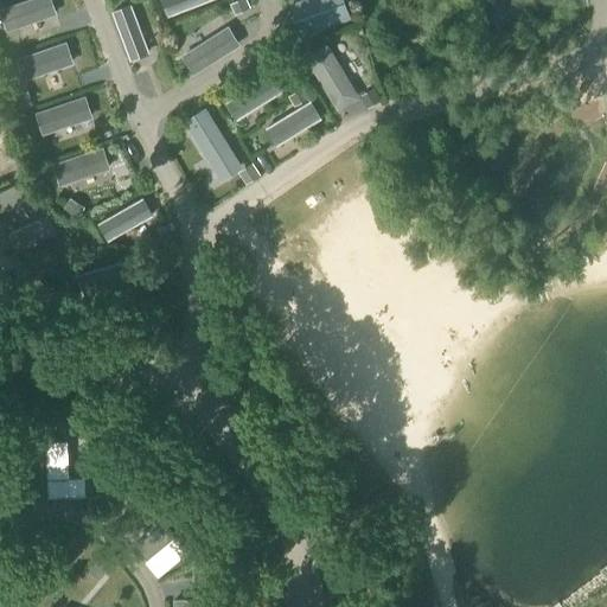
[(0,12),(6,30),(56,12),(51,0),(21,0),(0,7),(0,12)]
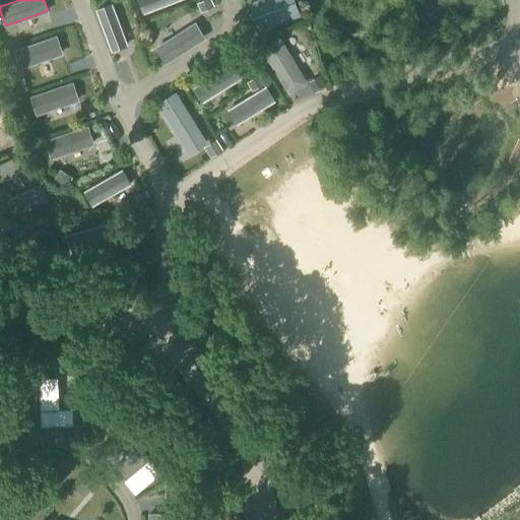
[(139,0),(145,14),(181,0),(139,0)]
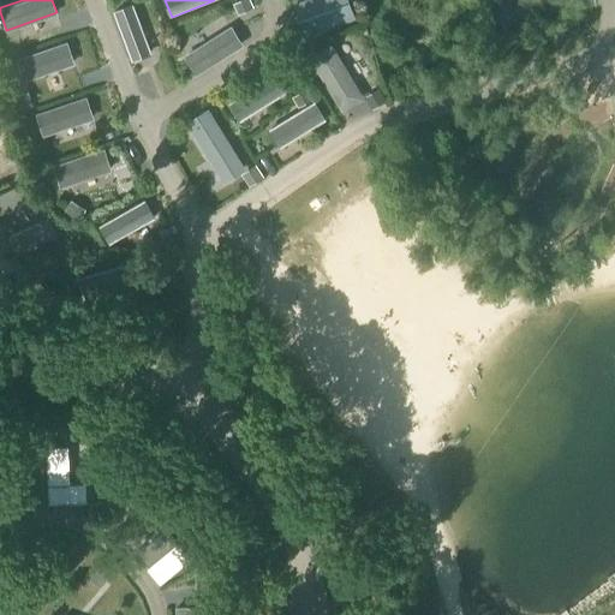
[(255,7),(251,0),(240,0),(234,4),(239,15),(255,7)]
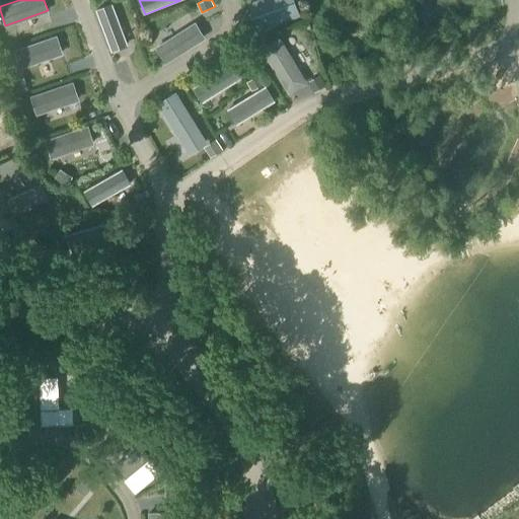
[(292,0),(260,0),(248,5),(258,32),(299,18),(292,0)]
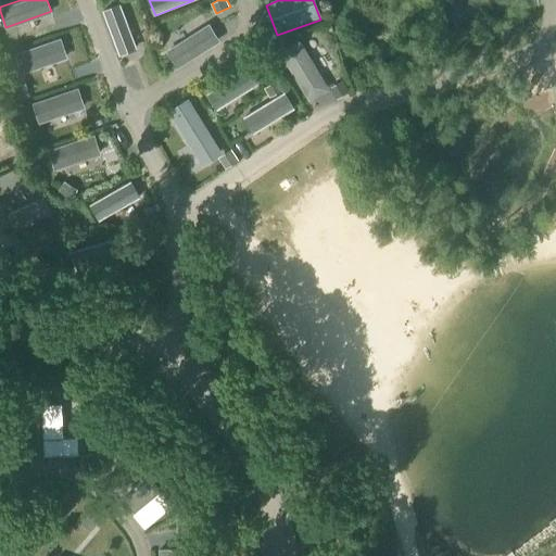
[(103,11),(119,55),(137,49),(121,4),(103,11)]
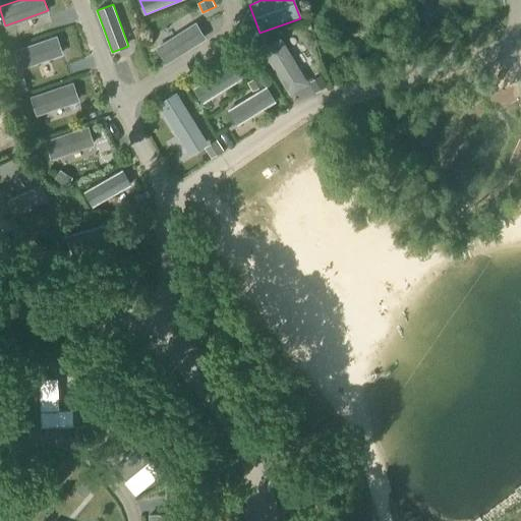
[(196,21),(157,47),(167,64),(208,39),(196,21)]
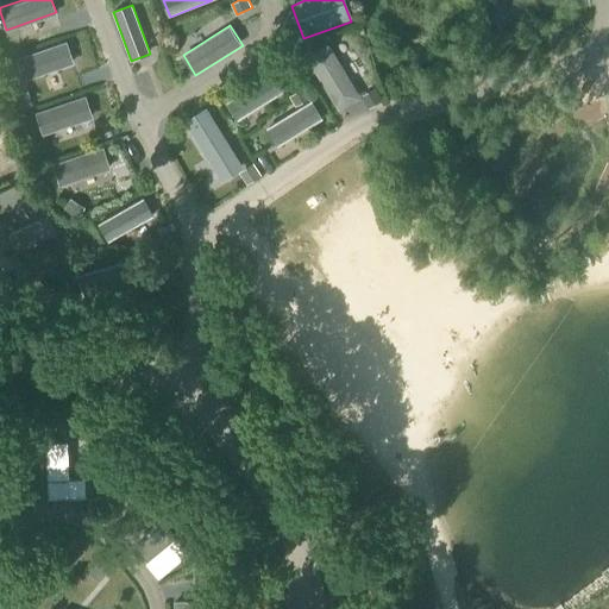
[(16,57),(23,77),(73,61),(66,39),(16,57)]
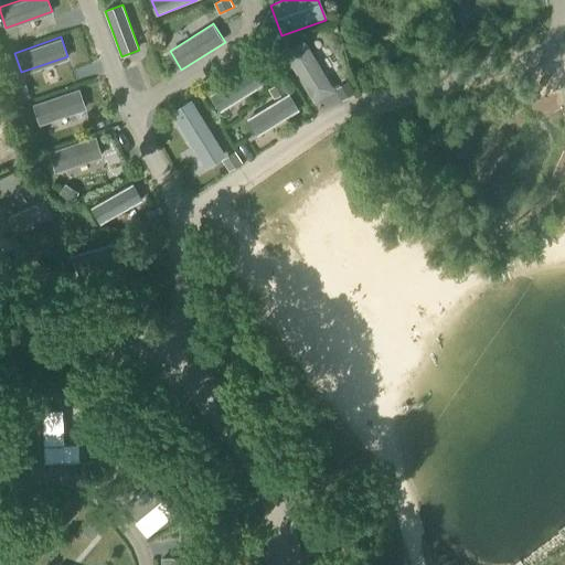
[(316,103),(336,89),(306,41),(284,53),(316,103)]
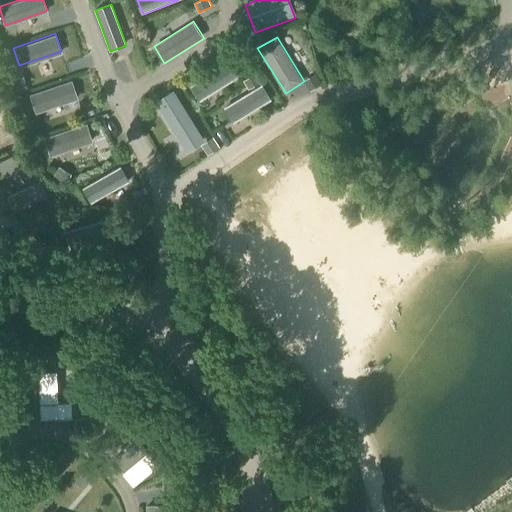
[(229,63),(191,86),(199,100),(238,77),(229,63)]
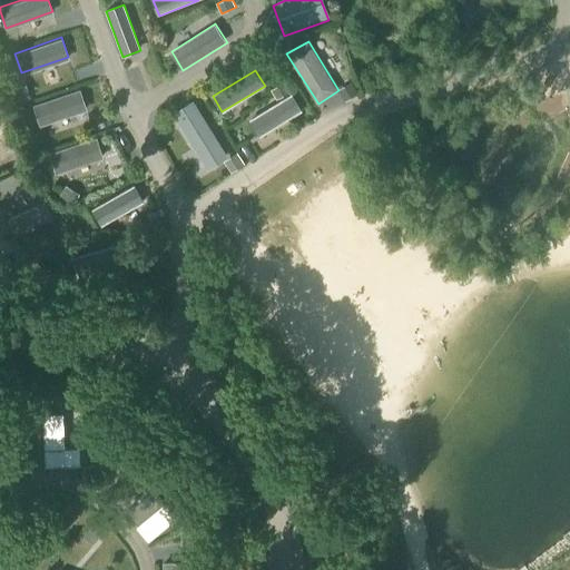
[(271,90),(277,100),(291,90),(284,81),(271,90)]
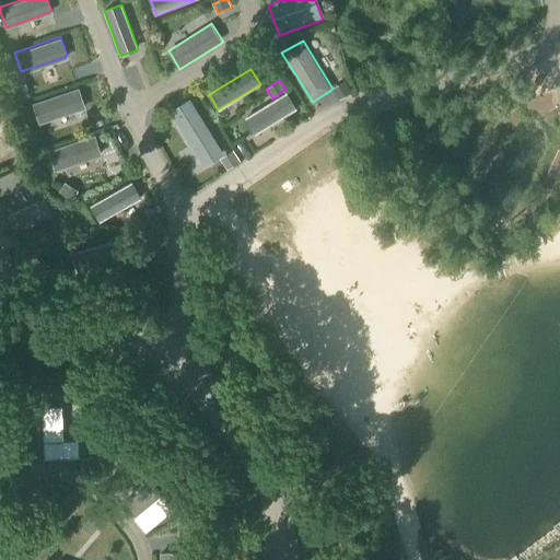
[(346,80),(333,89),(340,100),(353,91),(346,80)]
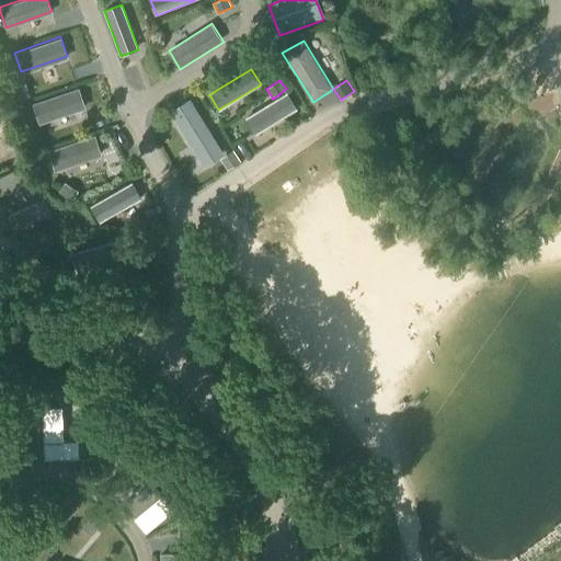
[(84,105),(78,87),(32,102),(38,122),(84,105)]
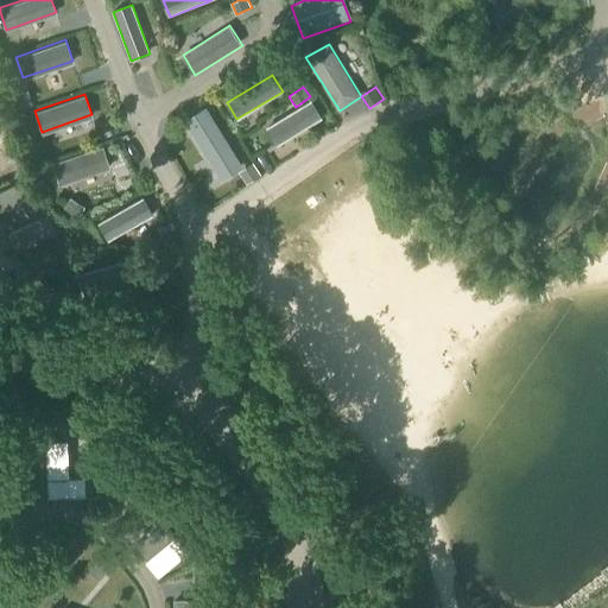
[(312,101),(266,130),(277,146),(322,118),(312,101)]
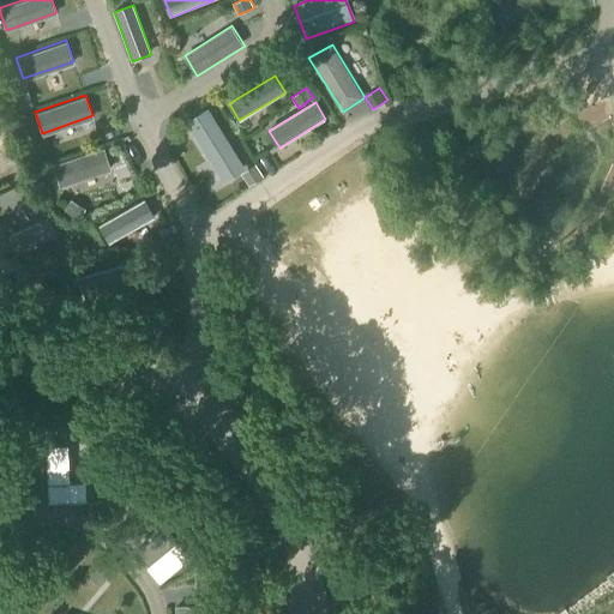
[(208,113),(186,126),(223,185),(245,172),(208,113)]
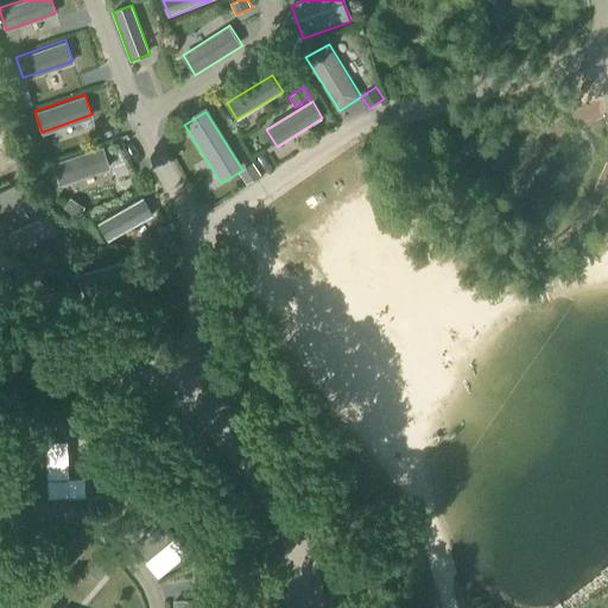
[(23,141),(36,138),(31,121),(18,125),(23,141)]
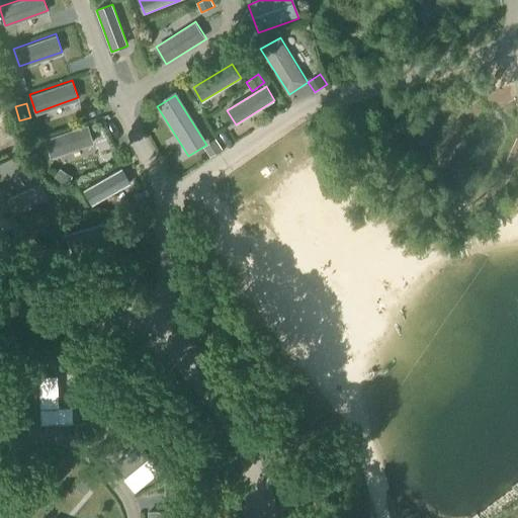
[(3,123),(0,124),(0,142),(9,138),(3,123)]
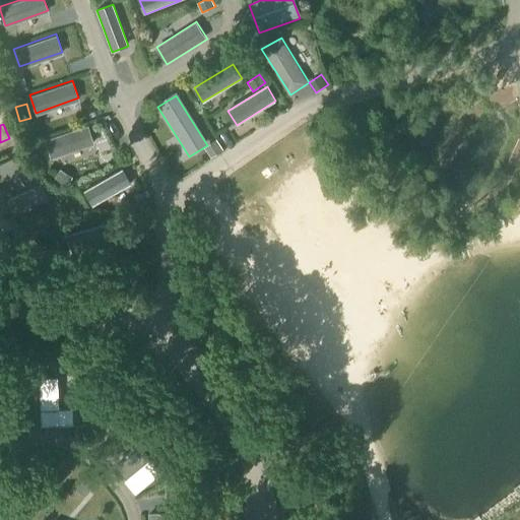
[(45,139),(51,157),(93,142),(87,124),(45,139)]
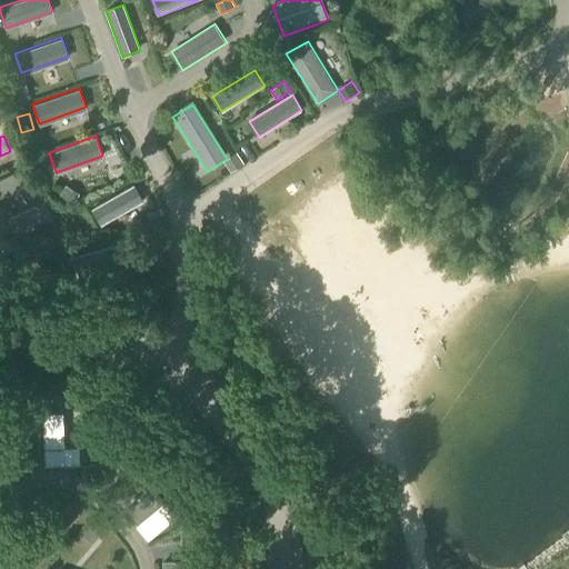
[(245,163),(238,152),(225,161),(231,171),(245,163)]
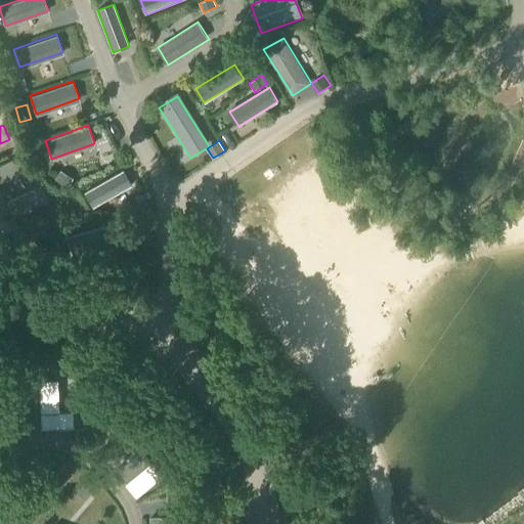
[(18,156),(0,163),(0,180),(25,170),(18,156)]
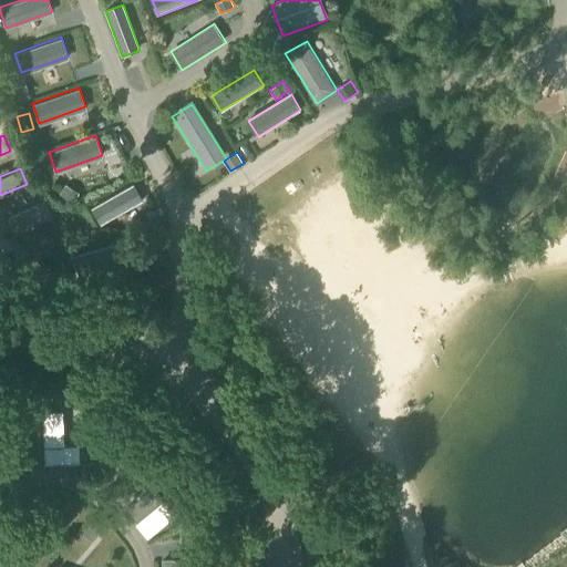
[(92,207),(101,224),(142,200),(133,184),(92,207)]
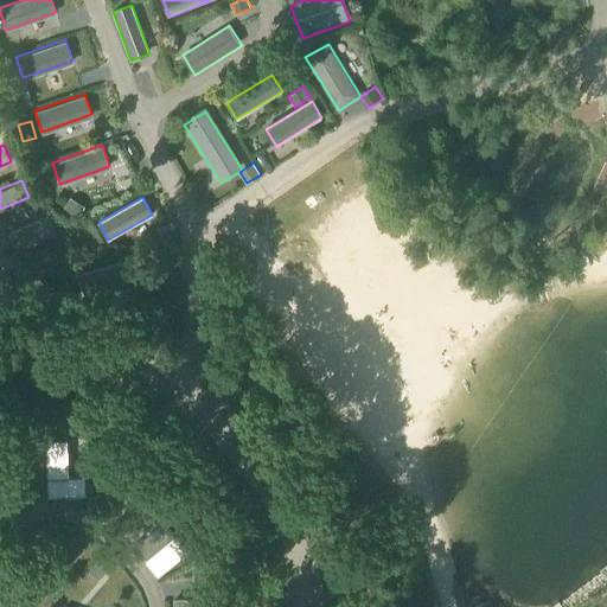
[(65,206),(80,216),(85,208),(70,198),(65,206)]
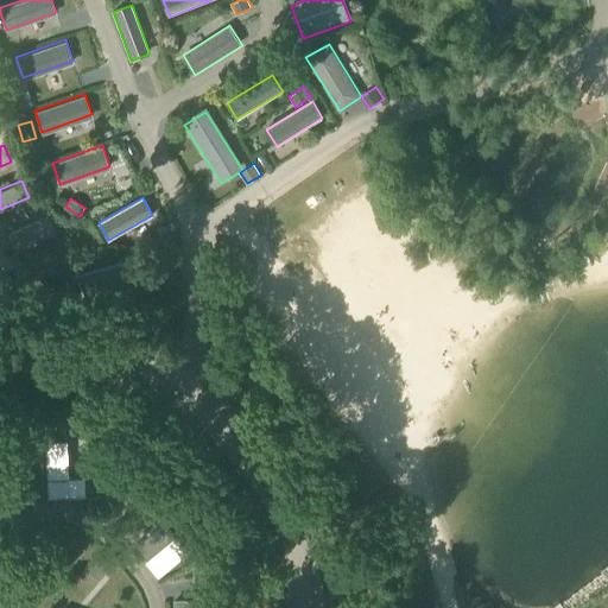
[(16,249),(55,232),(48,215),(7,233),(16,249)]
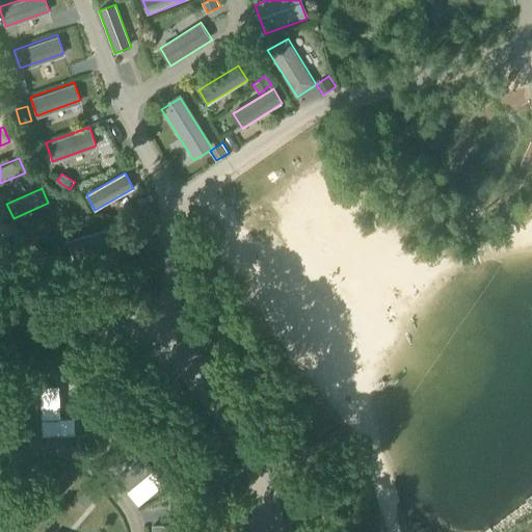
[(118,227),(68,241),(72,258),(123,243),(118,227)]
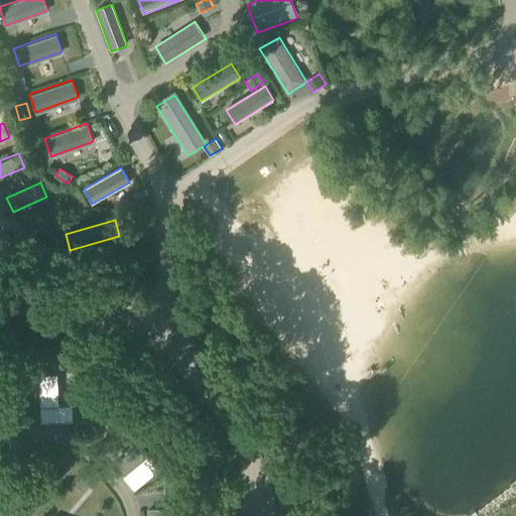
[(58,373),(39,374),(41,424),(75,422),(74,404),(60,405),(58,373)]
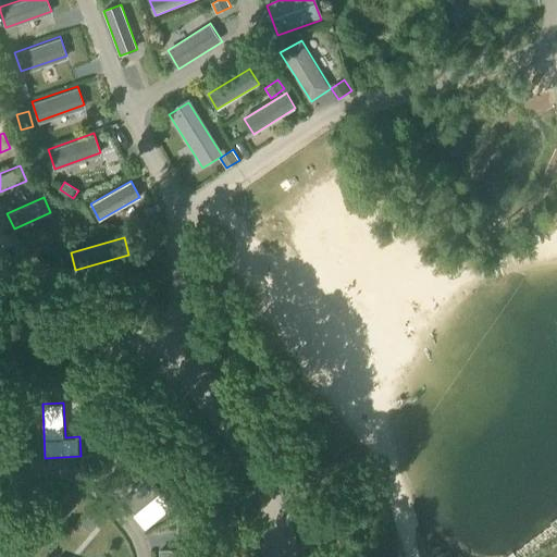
[(123,446),(114,453),(121,461),(130,454),(123,446)]
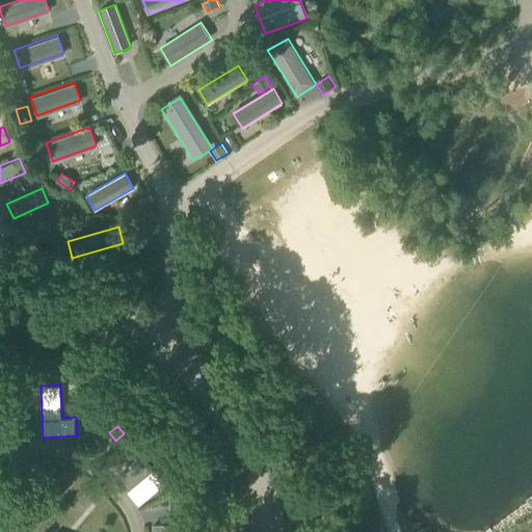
[(0,428),(0,451),(9,448),(0,428)]
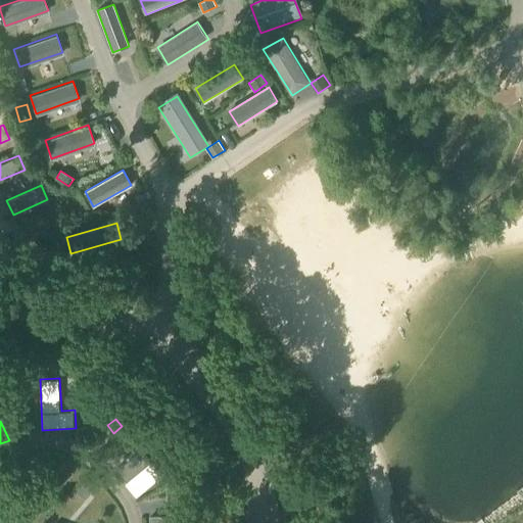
[(141,449),(114,471),(136,497),(162,475),(141,449)]
